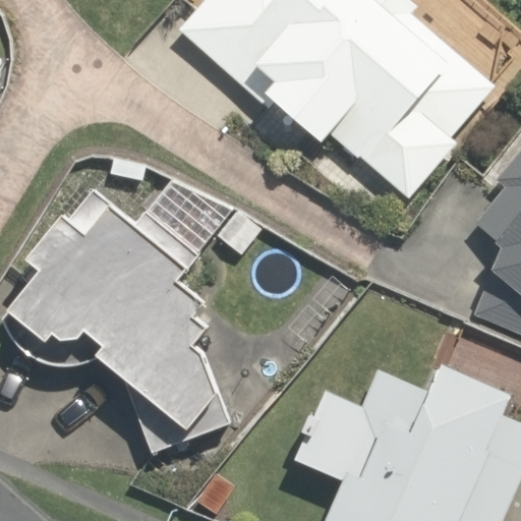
[(206,0),(181,30),(311,141),(324,128),(353,154),(356,151),(408,194),(453,140),(451,138),(496,85),(412,14),(420,4),(414,0),(206,0)]
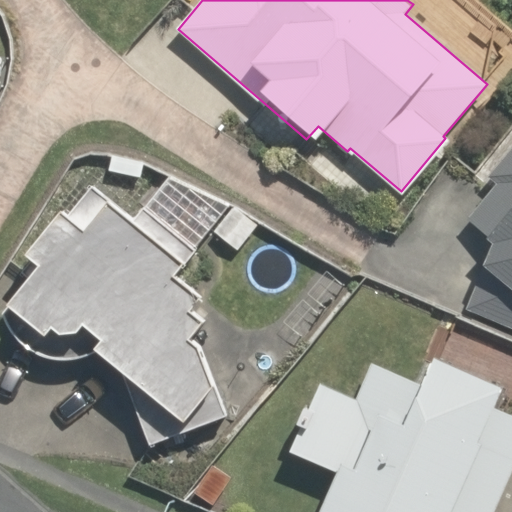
[(511,149),(490,177),(497,183),(468,218),(494,240),(467,309),(511,327),(511,149)]
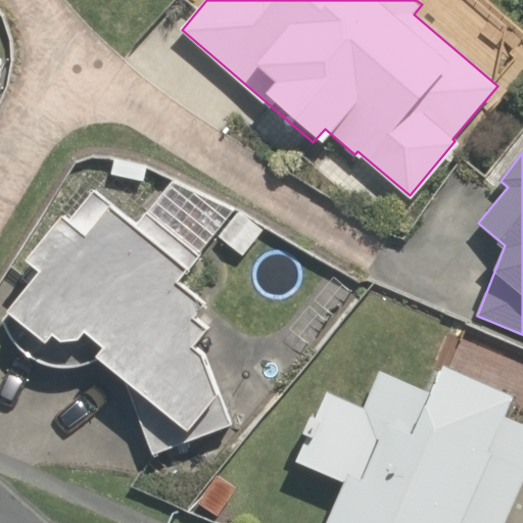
[(146,180),(148,164),(117,159),(114,174),(146,180)]
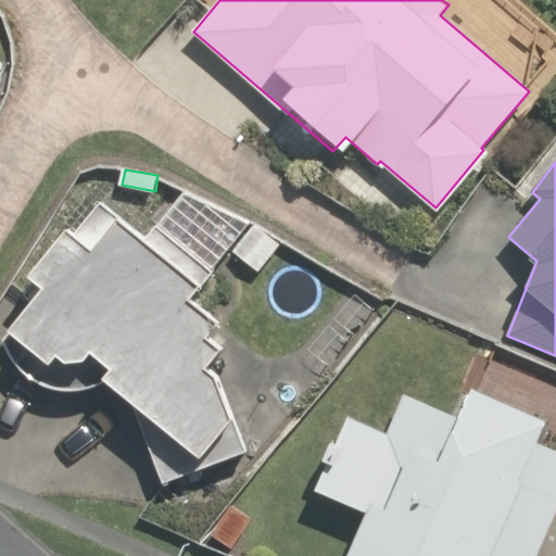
[(46,285),(10,330),(53,364),(58,358),(91,352),(115,370),(104,384),(160,491),(252,460),(235,420),(223,380),(214,374),(229,354),(211,340),(223,324),(206,311),(228,283),(160,230),(154,238),(112,205),(85,240),(70,228),(33,275),(46,285)]
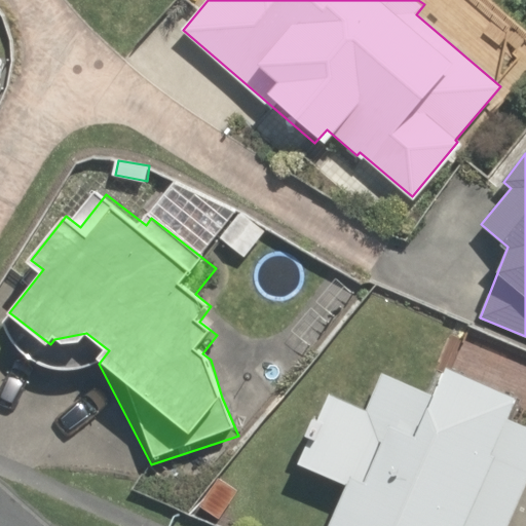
[(245,256),(266,230),(242,211),(221,235),(245,256)]
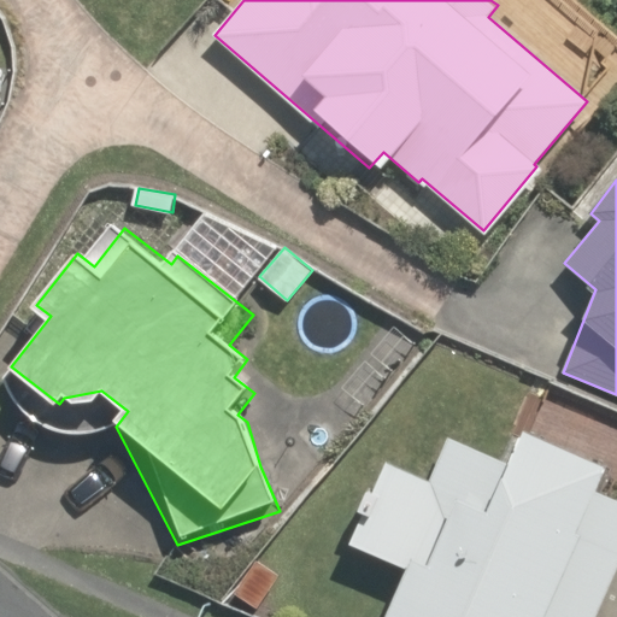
[(589,616),(616,553),(616,494),(591,483),(600,459),(513,422),(499,456),(448,434),(428,480),(386,462),(350,544),(403,566),(380,616),(448,616),(451,615),(454,616),(589,616)]
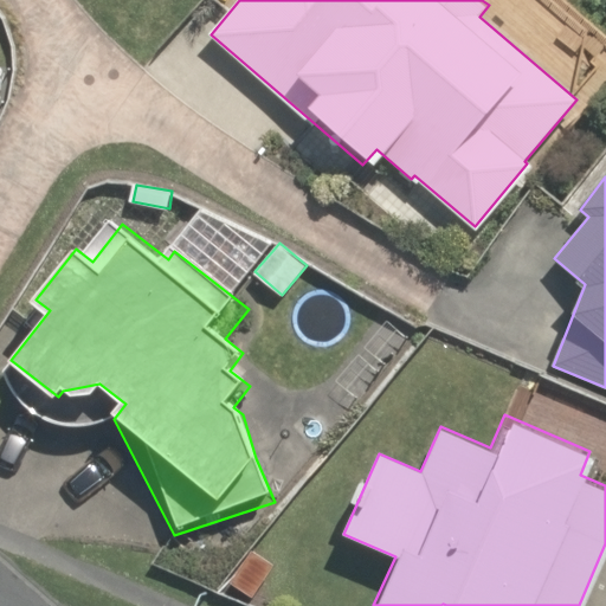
[(230,581),(252,597),(274,563),(251,549),(230,581)]
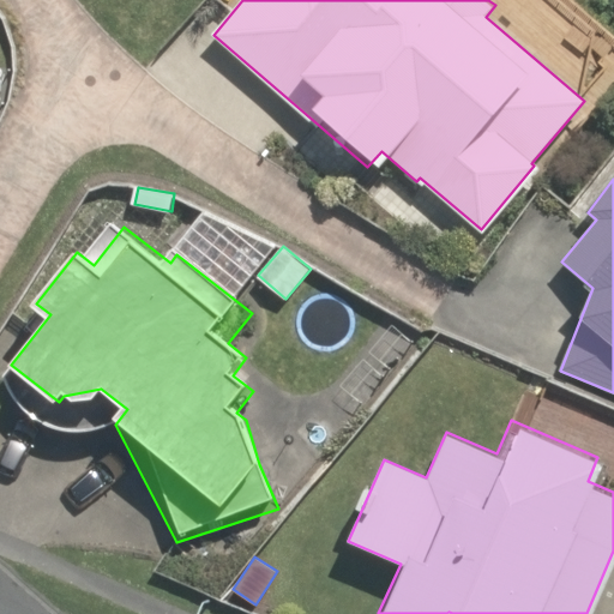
All buildings are outlined.
